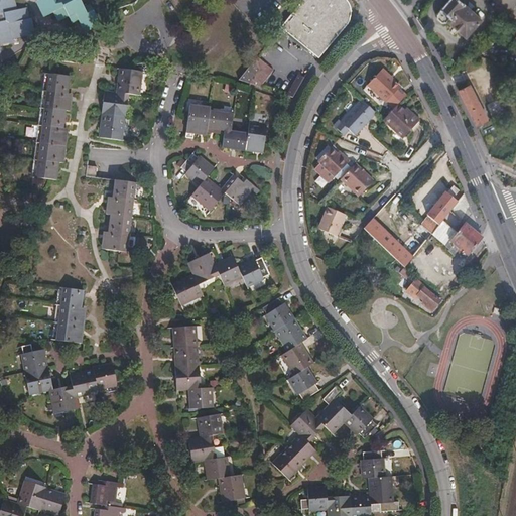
[(0,0),(0,43),(12,41),(11,36),(32,32),(30,17),(26,17),(24,7),(12,9),(9,0),(0,0)]
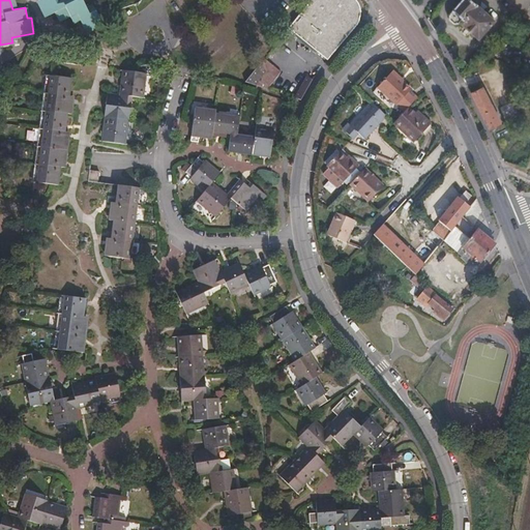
[(46,12),(39,0),(35,0),(42,15),(46,12)]
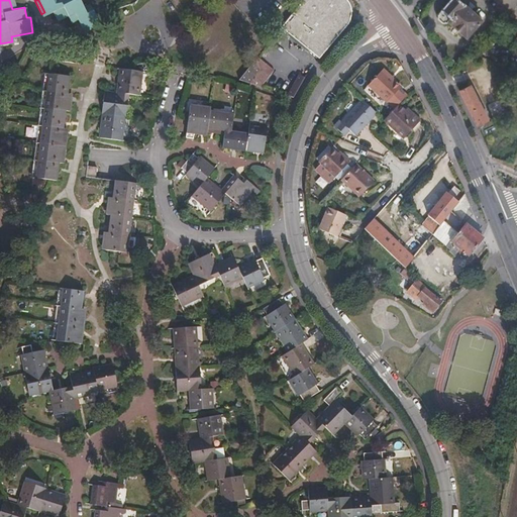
[(82,3),(79,0),(38,0),(44,12),(52,9),(57,18),(67,13),(73,10),(77,18),(82,29),(99,20),(89,0),(82,3)]
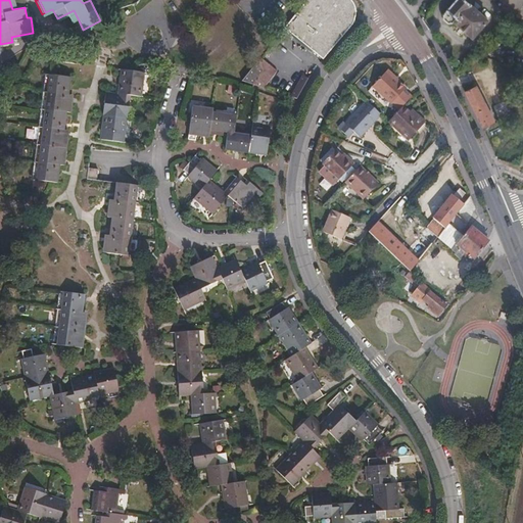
[(353,21),(355,14),(357,7),(354,1),(353,0),(305,0),(284,27),(290,32),(294,26),(314,41),(308,47),(322,59),(353,21)]
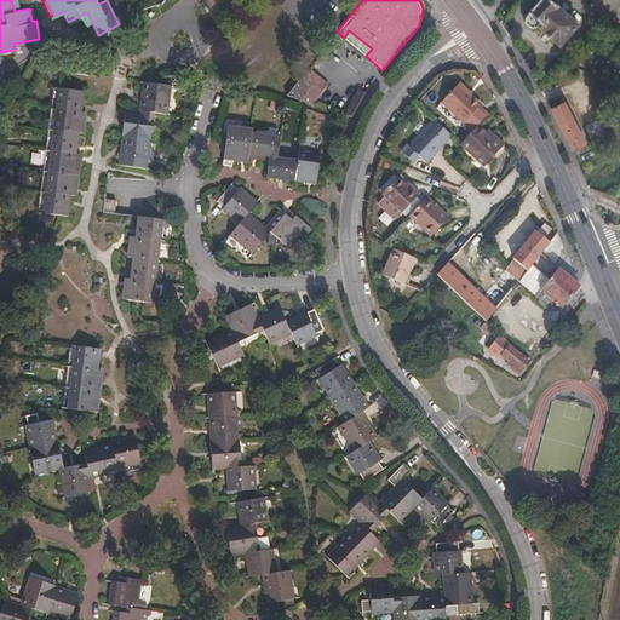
[(537,26),(558,44),(577,22),(550,0),(537,0),(523,17),(524,23),(530,28),(535,28),(537,26)]
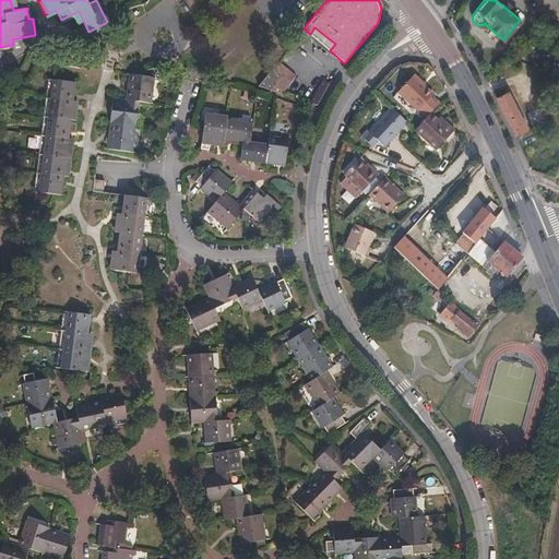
[(506,0),(525,13),(530,7),(520,0),(506,0)]
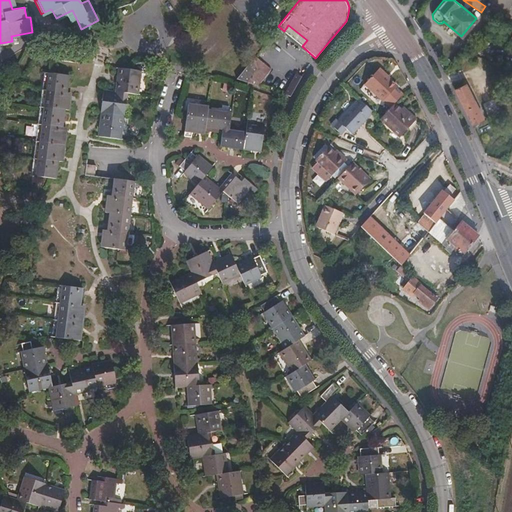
[(76,18),(72,10),(66,13),(70,20),(76,18)]
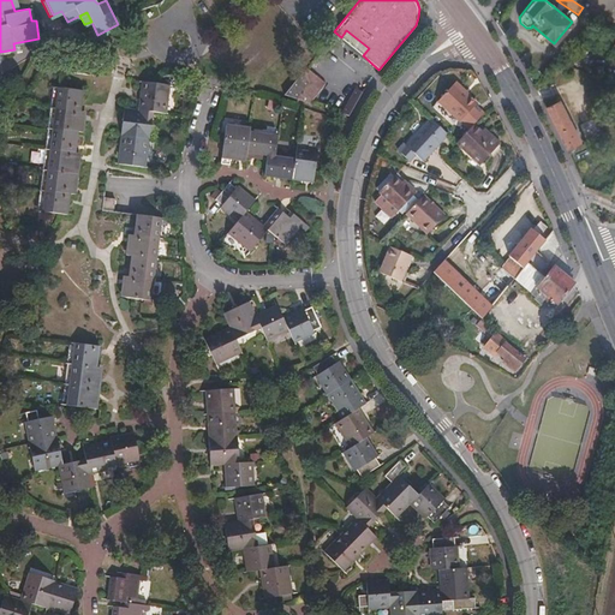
[(369,48),(346,30),(341,37),(363,55),(369,48)]
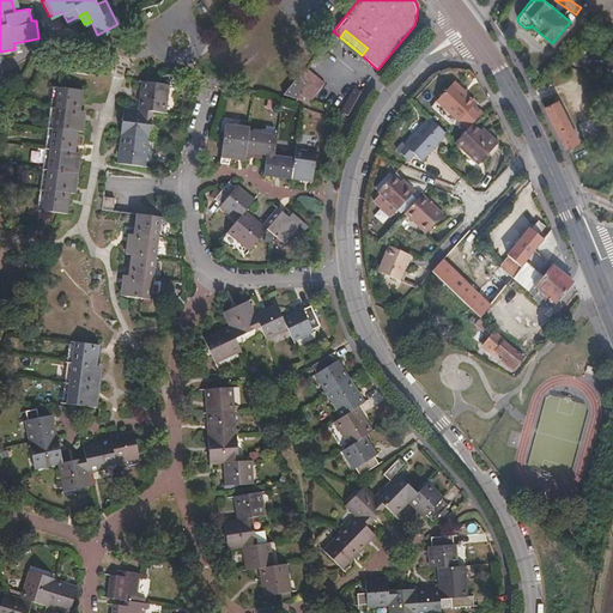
[(333,82),(310,62),(287,92),(317,102),(333,82)]
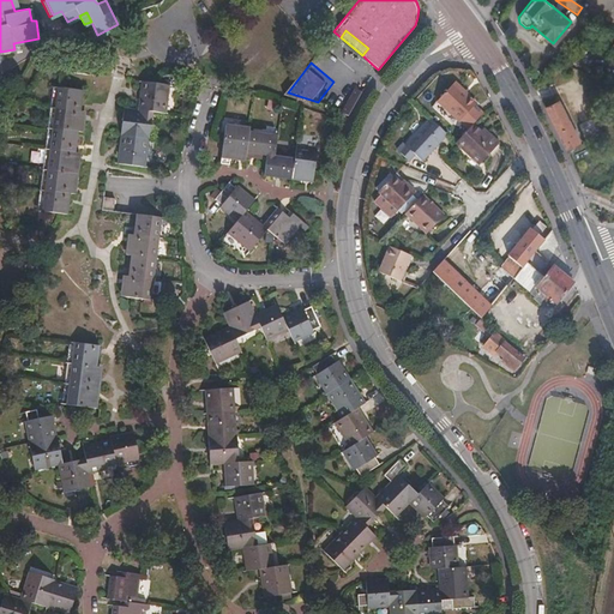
[(125,103),(116,162),(145,166),(154,108),(166,109),(169,82),(140,78),(137,104),(125,103)]
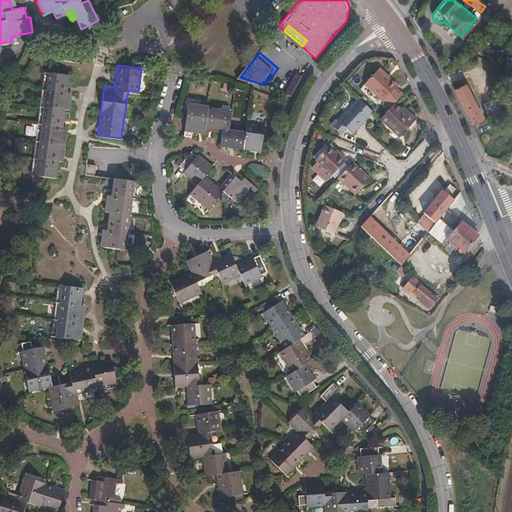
[(369,82),(383,67),(380,65),(367,79),(369,82)]
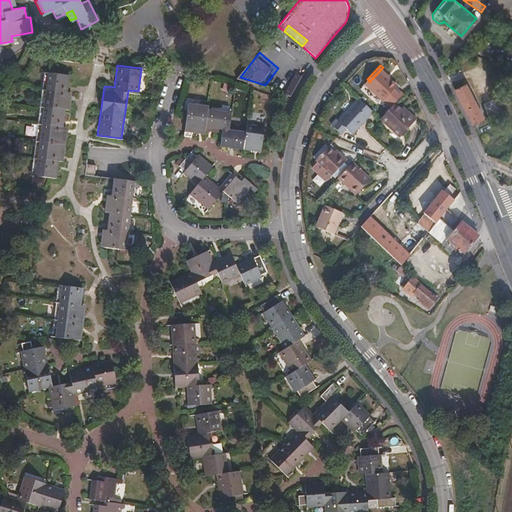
[(291,94),(299,78),(303,72),(297,68),(284,91),(291,94)]
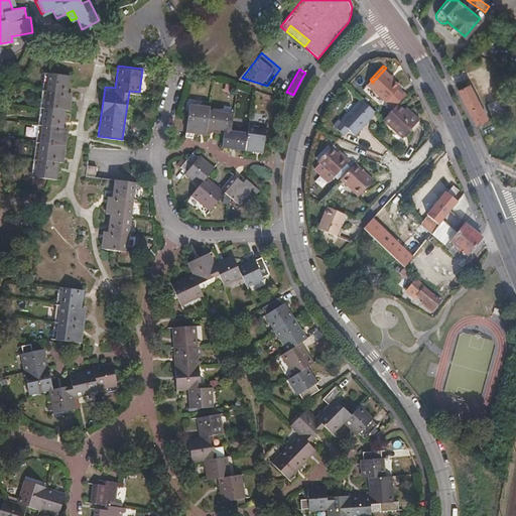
[(33,175),(54,177),(56,161),(62,161),(67,126),(62,125),(63,109),(69,110),(72,91),(67,90),(69,73),(48,70),(33,175)]
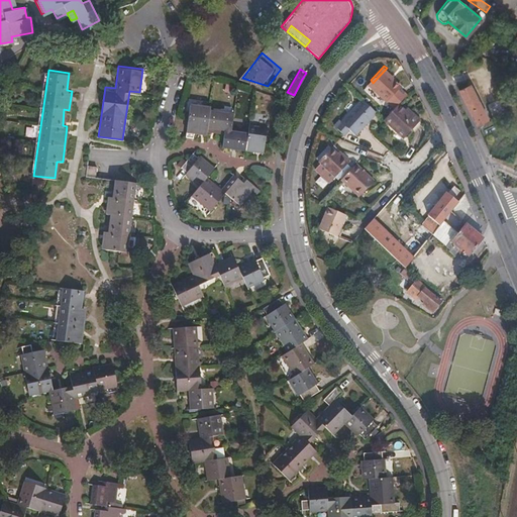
[(407,95),(400,88),(401,87),(389,77),(390,75),(386,71),(371,88),(394,108),(398,104),(407,95)]
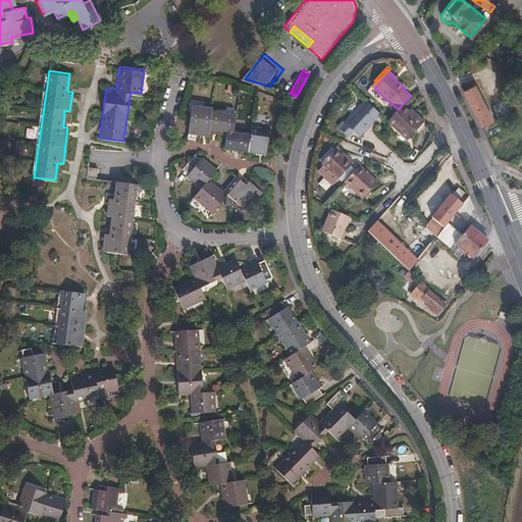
[(486,107),(474,85),(463,91),(477,118),(480,125),(492,119),(487,109),(485,109),(485,107),(486,107)]
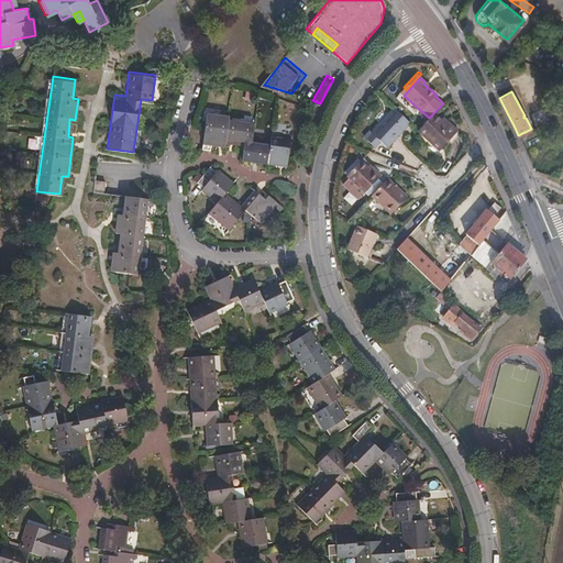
[(387,148),(409,123),(394,109),(371,134),(365,140),(375,148),(381,142),(387,148)]
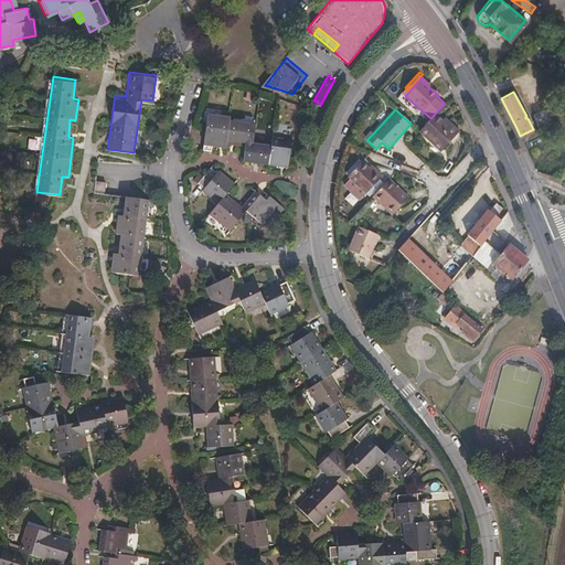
[(242,140),(252,141),(253,124),(227,120),(227,116),(204,114),(201,148),(209,148),(209,144),(224,146),(225,138),(242,140)]
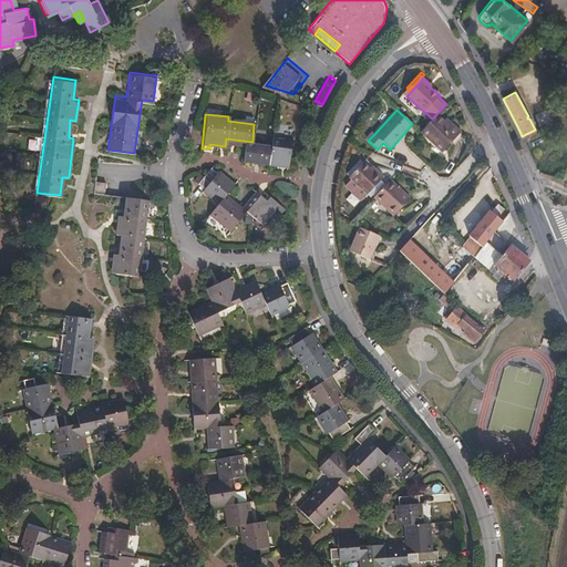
[(459,134),(444,121),(436,114),(432,119),(421,132),(443,152),(459,134)]
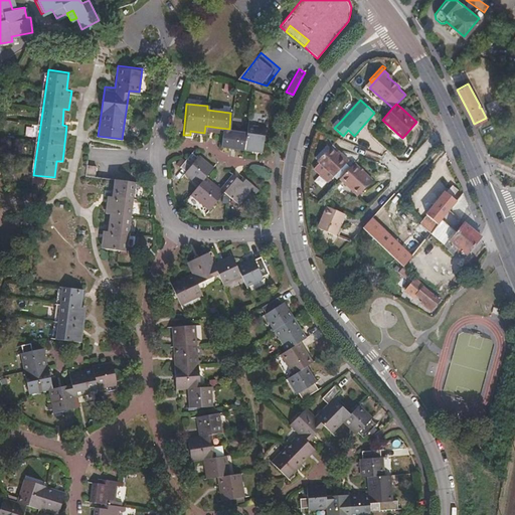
[(419,119),(406,107),(403,110),(416,122),(419,119)]
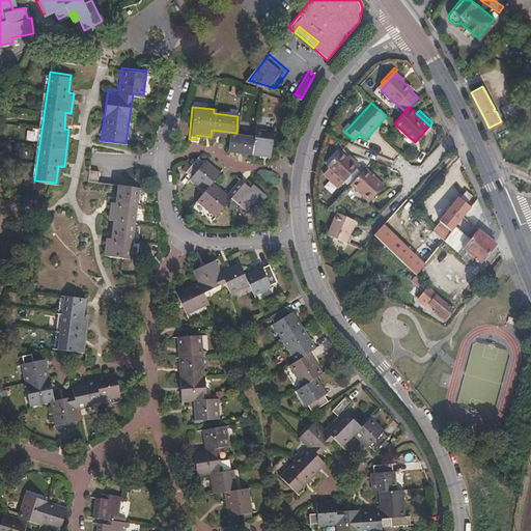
[(348,124),(356,116),(353,114),(346,121),(348,124)]
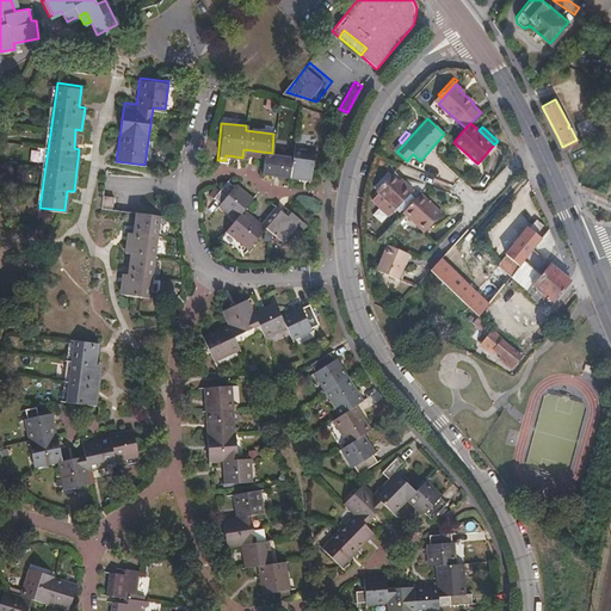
[(272,153),(261,152),(259,173),(309,179),(312,159),(314,143),(303,142),(303,146),(298,146),(291,146),(290,154),(272,153)]
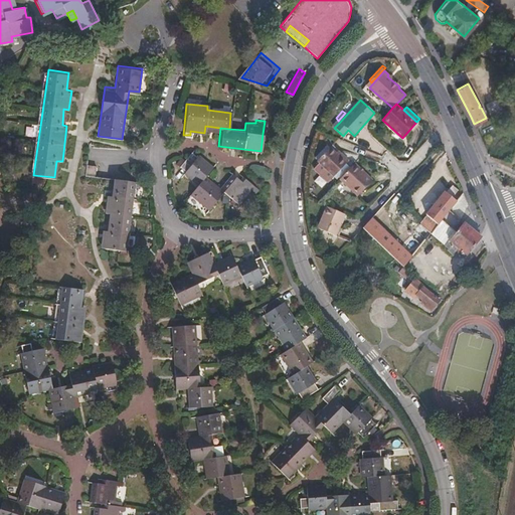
[(343,164),(333,155),(327,149),(314,164),(316,166),(330,178),(343,164)]
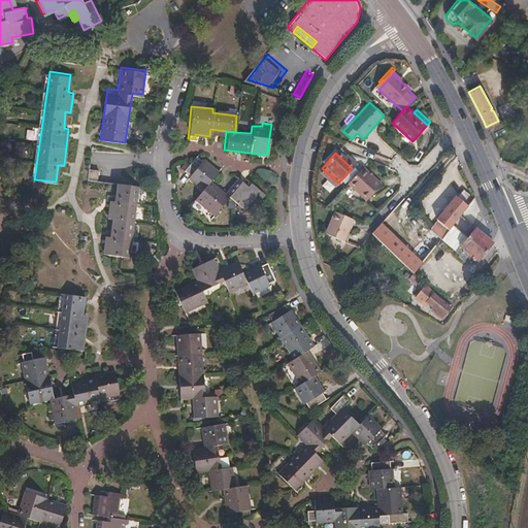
[(200,189),(208,179),(216,171),(201,160),(199,158),(195,154),(182,168),(188,173),(186,175),(200,189)]
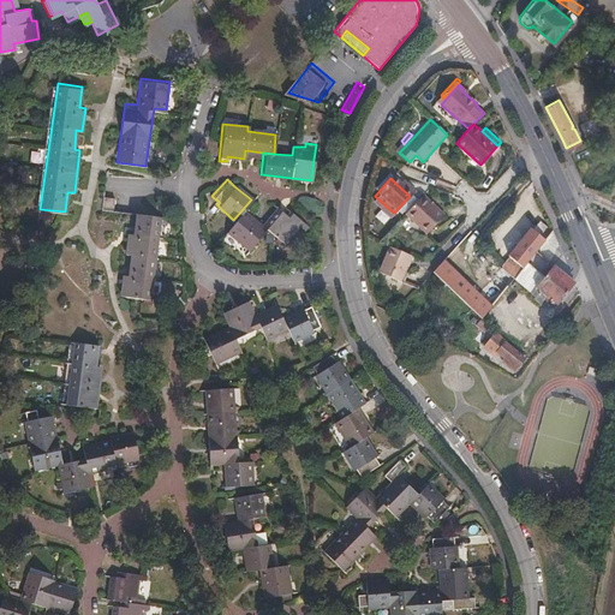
[(413,192),(401,181),(398,185),(410,196),(413,192)]
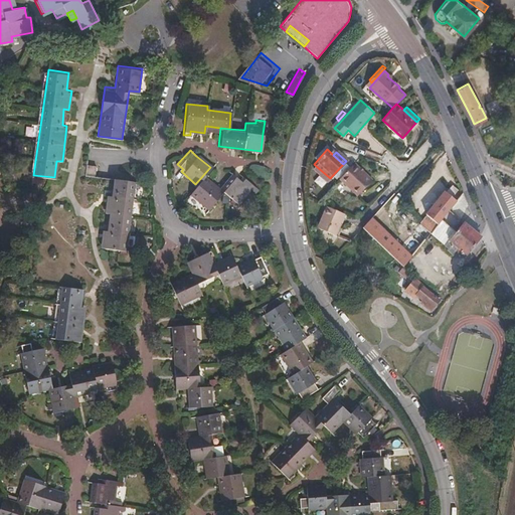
[(86,162),(84,174),(95,175),(97,163),(86,162)]
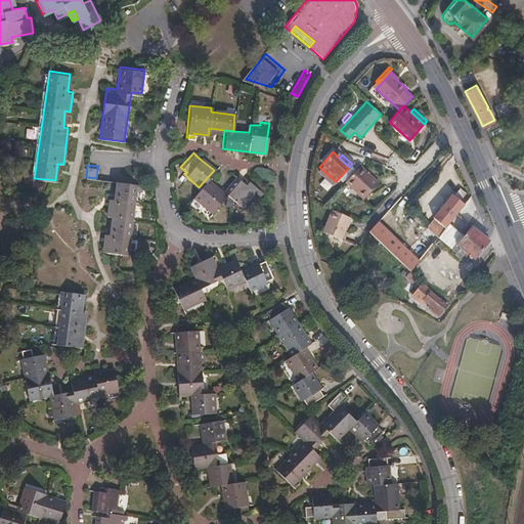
[(351,166),(342,175),(346,179),(355,169),(351,166)]
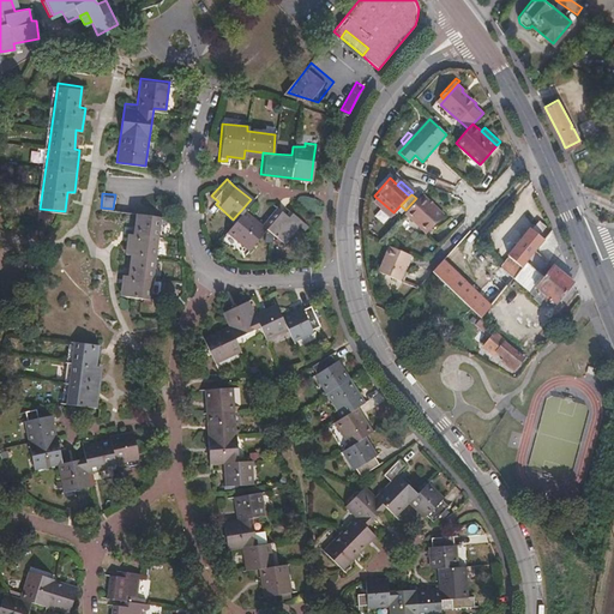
[(422,235),(440,216),(420,197),(402,216),(422,235)]
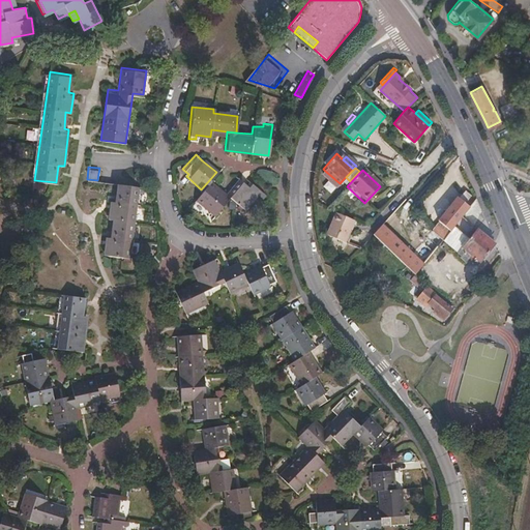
[(334,189),(340,183),(325,171),(320,177),(334,189)]
